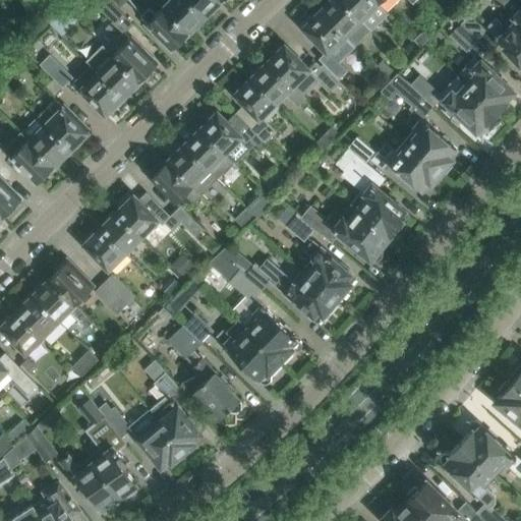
[(95,0),(100,4),(98,6),(113,21),(107,27),(116,38),(123,45),(113,55),(139,81),(140,80),(143,81),(150,75),(149,72),(157,64),(130,38),(131,38),(125,32),(133,23),(110,0),(95,0)]
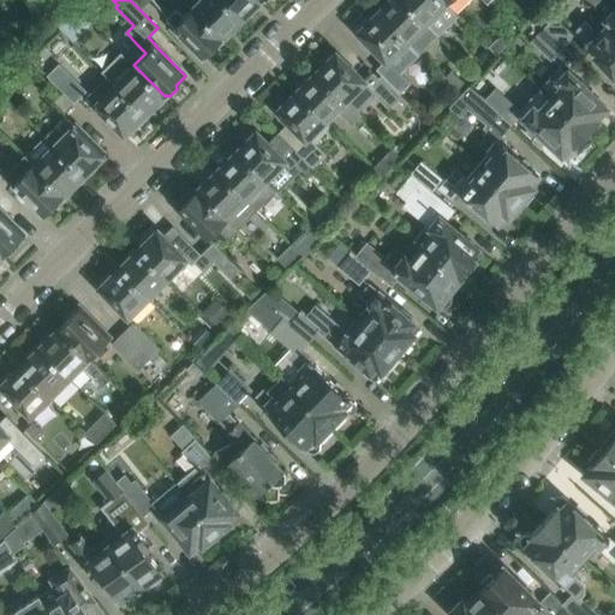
[(242,19),(222,0),(198,0),(192,6),(224,37),(231,30),(237,30),(242,25),(242,21),(242,19)]
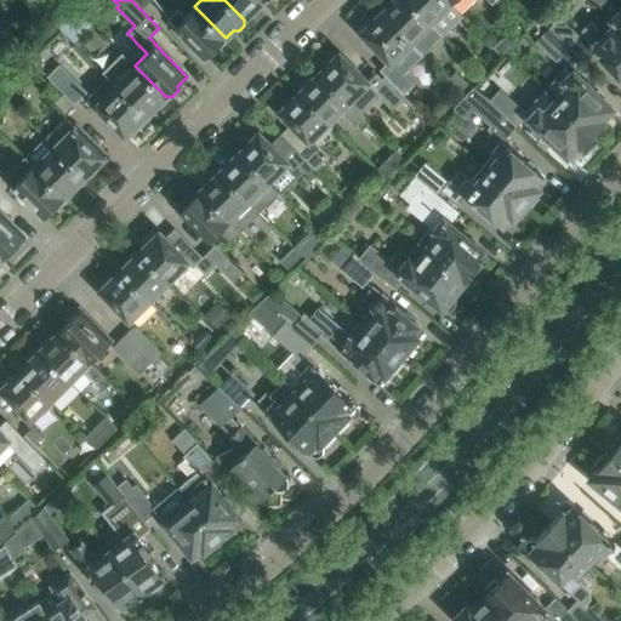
[(263,1),(262,0),(224,0),(244,20),(245,18),(250,18),(256,13),(255,9),(263,1)]
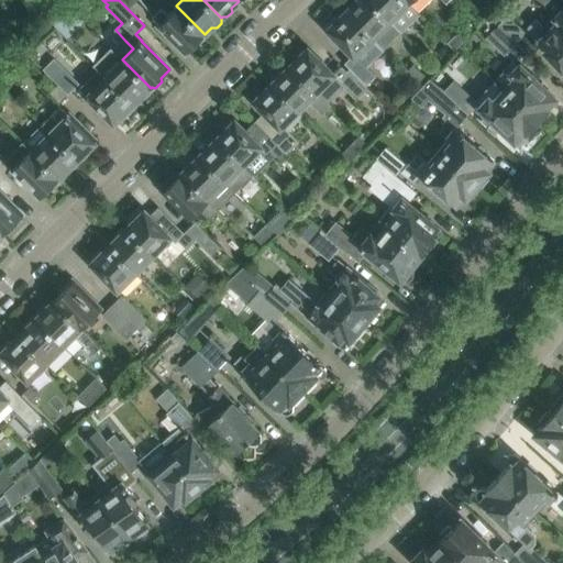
[(351,0),(352,3),(345,11),(385,51),(401,33),(370,0),(351,0)]
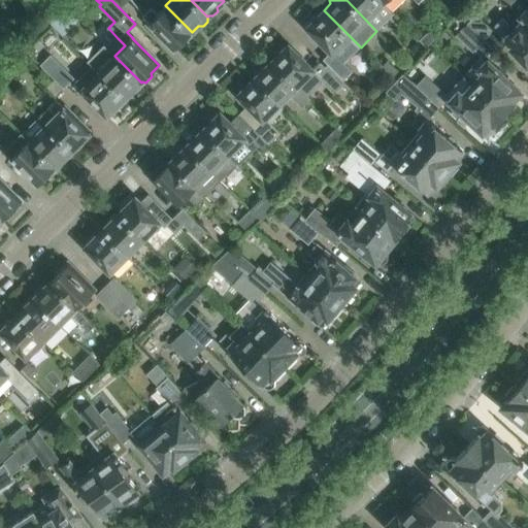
[(383,3),(380,0),(347,0),(376,31),(394,14),(384,4),(386,3),(385,2),(383,3)]
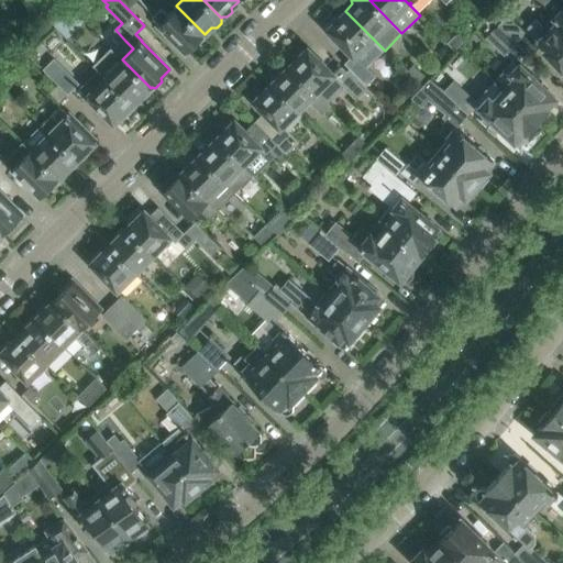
[(555,18),(562,25),(562,10),(562,11),(551,0),(549,0),(543,6),(555,18)]
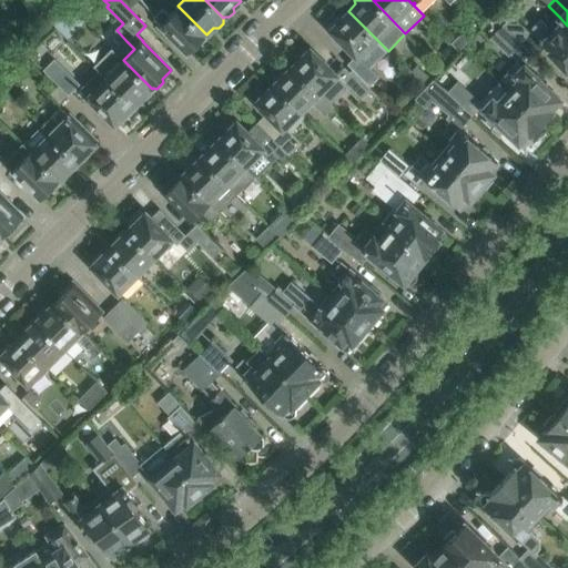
[(206,34),(178,6),(170,13),(163,7),(154,17),(160,22),(159,22),(189,52),(196,44),(201,44),(205,40),(205,36),(206,34)]
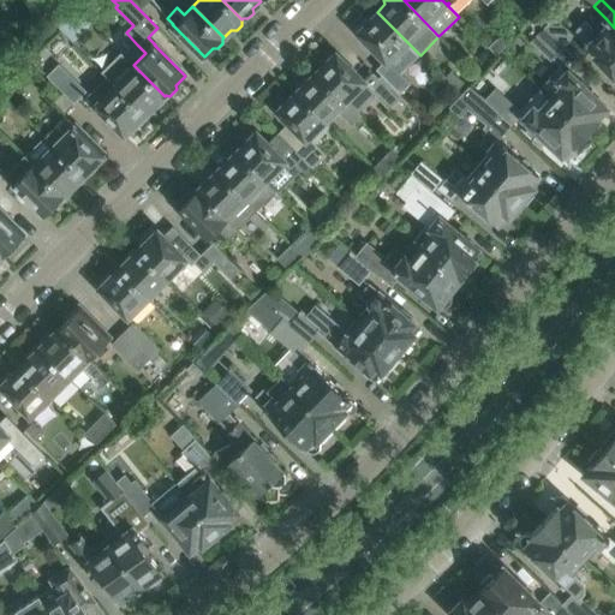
[(358,30),(356,33),(386,61),(375,71),(399,95),(401,93),(410,85),(399,75),(421,55),(377,12),(370,19),(365,19),(358,27),(358,30)]
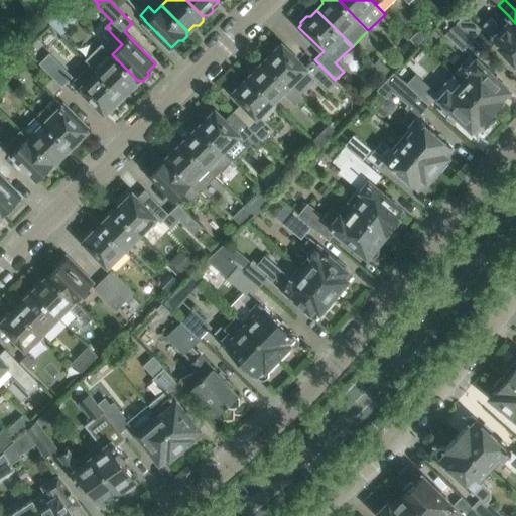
[(466,12),(457,22),(470,34),(474,38),(483,28),(466,12)]
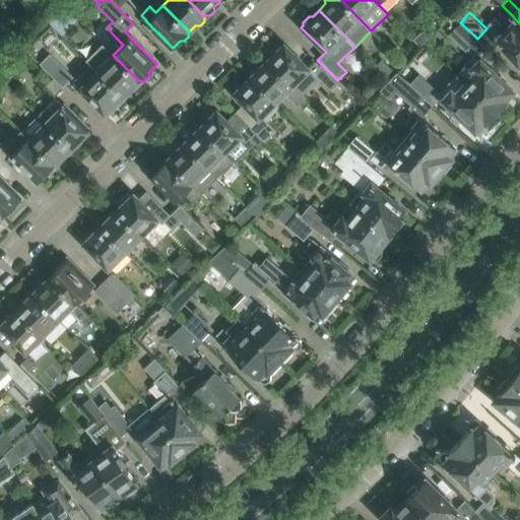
[(519,23),(513,16),(503,25),(495,16),(485,26),(494,36),(519,63),(519,23)]
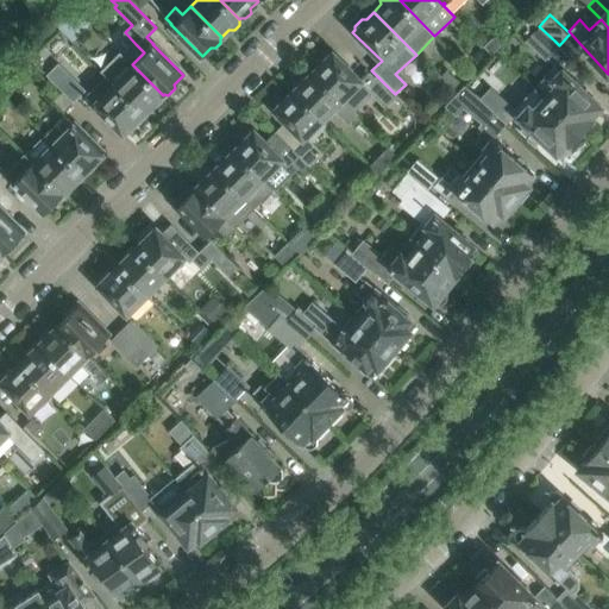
[(493,39),(485,48),(493,55),(501,48),(493,39)]
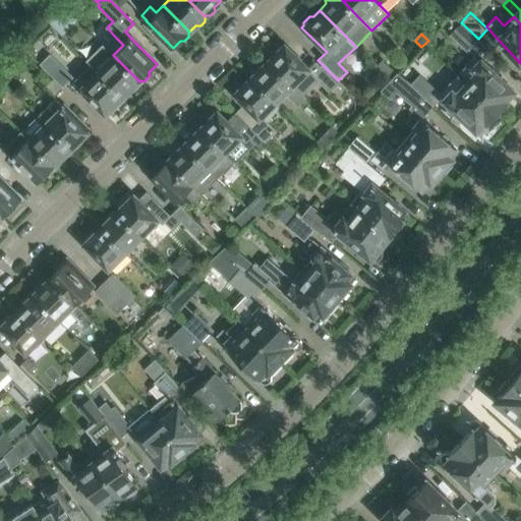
[(474,35),(463,47),(467,51),(468,49),(475,55),(478,58),(487,48),(478,39),(474,35)]
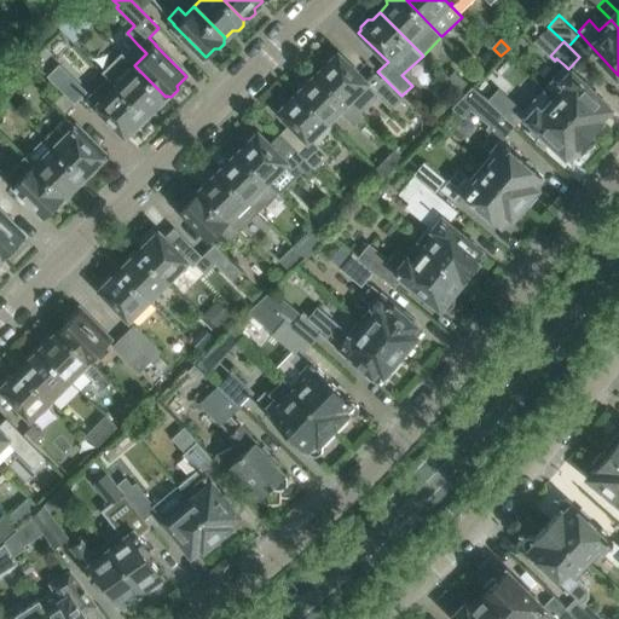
[(122,53),(102,73),(106,77),(146,116),(155,108),(160,109),(166,102),(165,98),(166,97),(134,65),(122,53)]
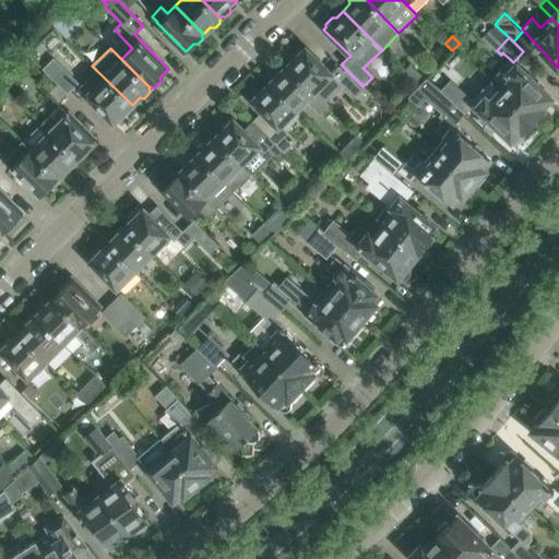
[(294,59),(287,66),(324,103),(326,100),(341,86),(354,98),(363,90),(363,88),(340,66),(331,73),(306,48),(304,49),(299,49),(294,55),(294,59)]
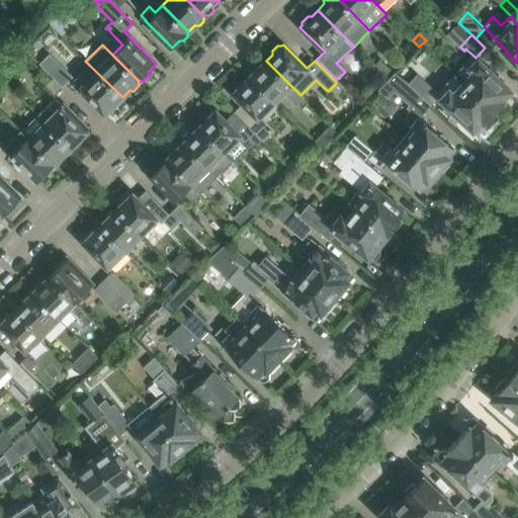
[(50,54),(40,63),(54,76),(52,79),(61,87),(72,76),(50,54)]
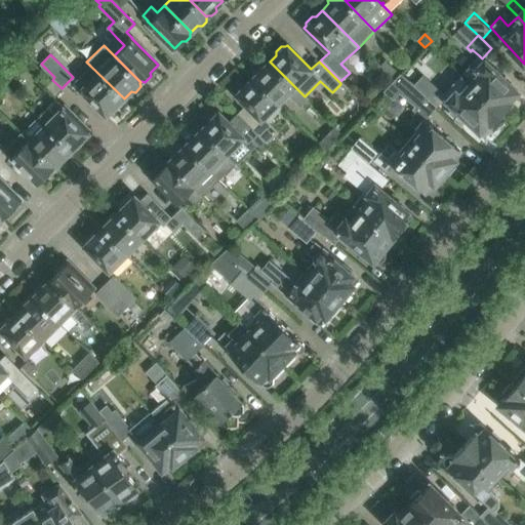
[(479,55),(459,76),(501,114),(512,104),(509,102),(518,92),(479,55)]
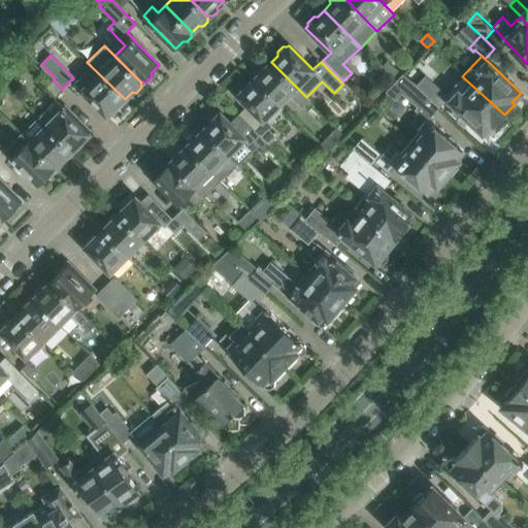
[(388,60),(381,67),(392,77),(398,70),(388,60)]
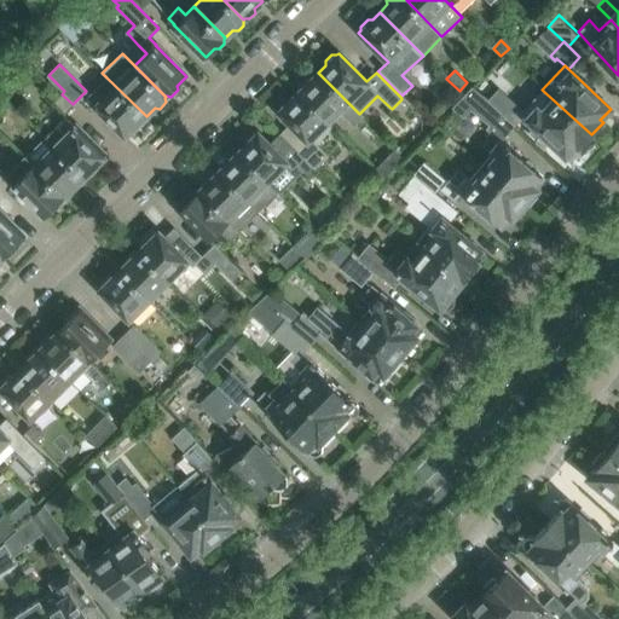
[(359,114),(318,73),(311,81),(306,80),(299,87),(300,92),(299,92),(330,123),(341,113),(354,125),(364,115),(362,111),(359,114)]
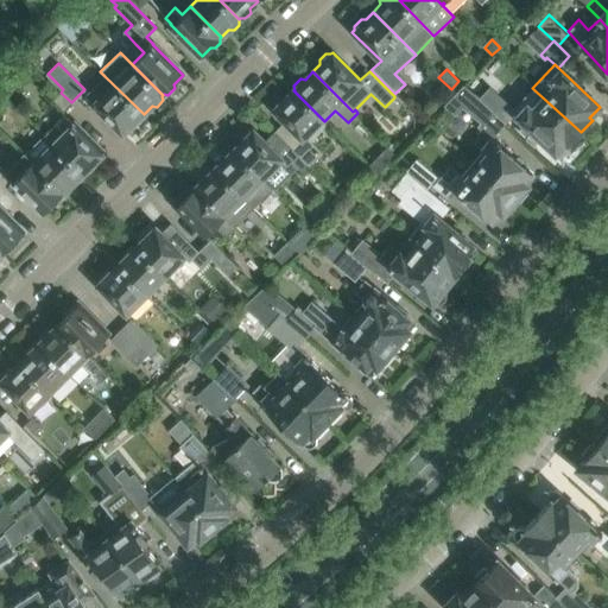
[(105,76),(86,95),(92,102),(124,134),(132,125),(137,126),(143,120),(143,115),(144,114),(105,76)]
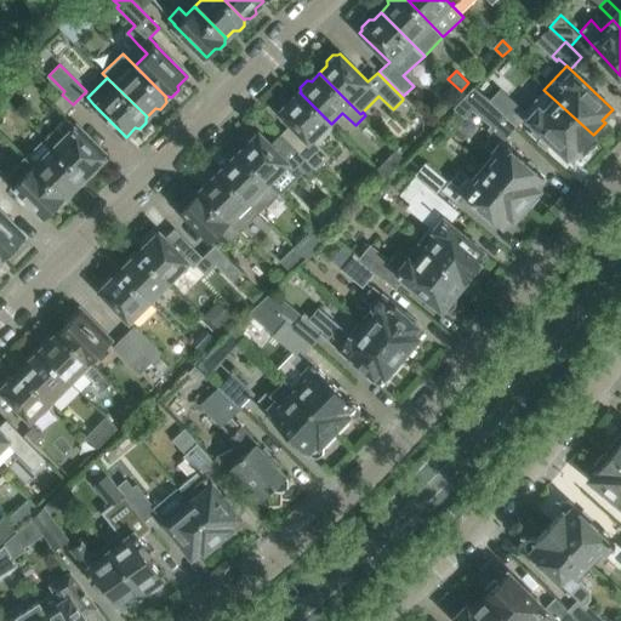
[(502,141),(516,126),(490,102),(473,86),(454,107),(466,118),(473,109),(491,125),(488,129),(494,134),(485,146),(494,153),(482,166),(530,208),(537,199),(537,193),(540,189),(536,187),(545,177),(502,141)]
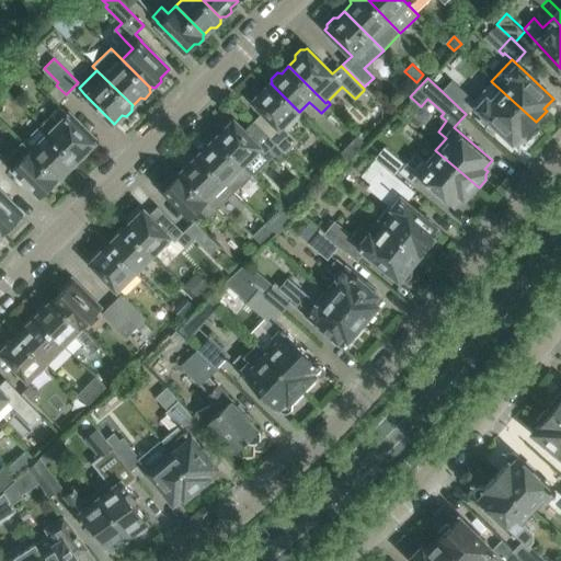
[(536,122),(491,81),(473,100),(472,100),(477,104),(476,105),(513,141),(523,132),(525,134),(536,122)]
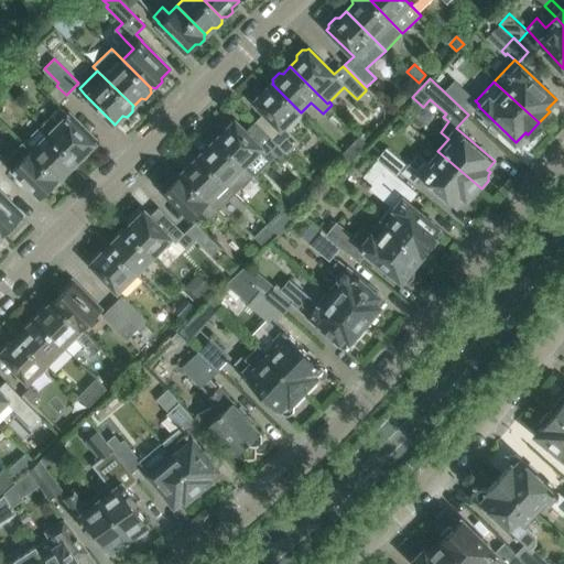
[(285,127),(301,112),(272,84),(264,91),(261,90),(255,97),(256,101),(253,102),(266,115),(257,123),(285,152),(285,151),(288,153),(300,141),(285,127)]
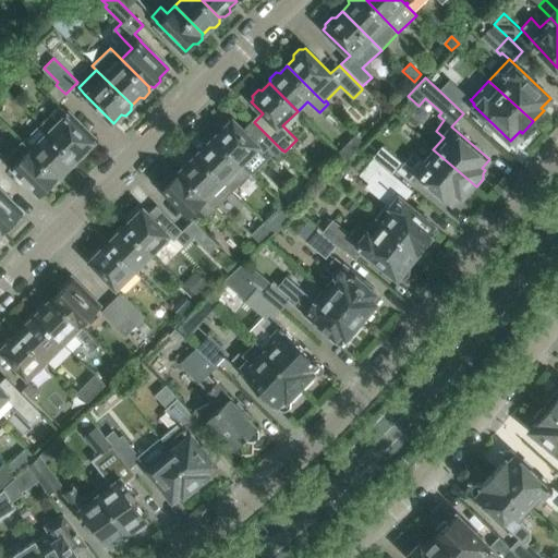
[(65,94),(56,85),(49,92),(59,101),(65,94)]
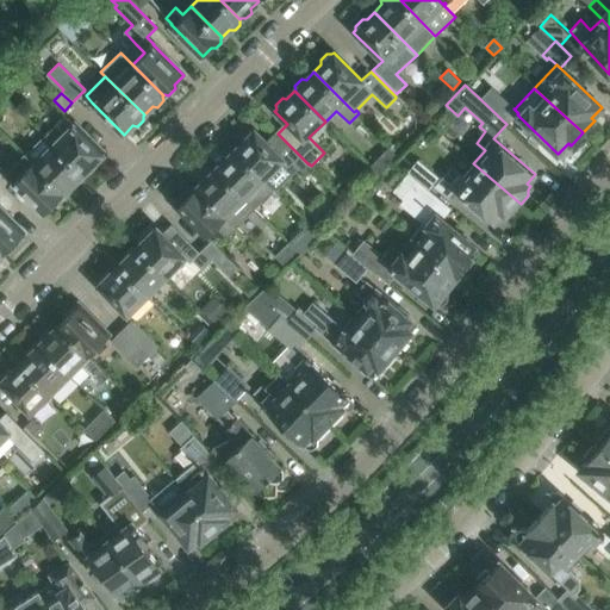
[(505,99),(492,111),(506,124),(508,125),(517,114),(518,113),(514,109),(515,109),(505,99)]
